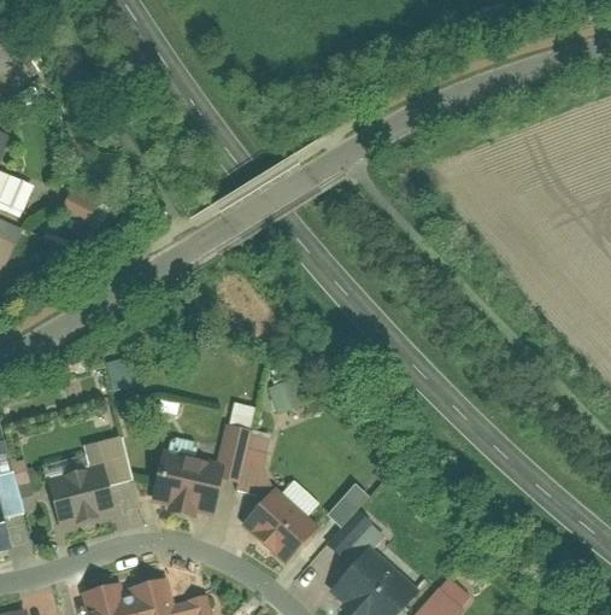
[(0,64),(18,52),(0,27),(0,64)]
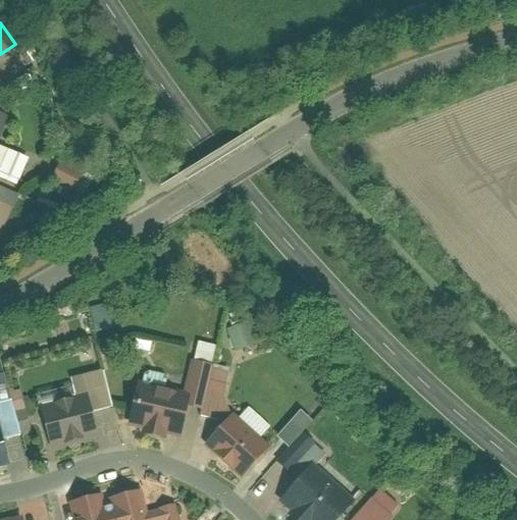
[(0,169),(11,174),(21,152),(0,143),(0,137),(9,115),(0,110),(0,169)]
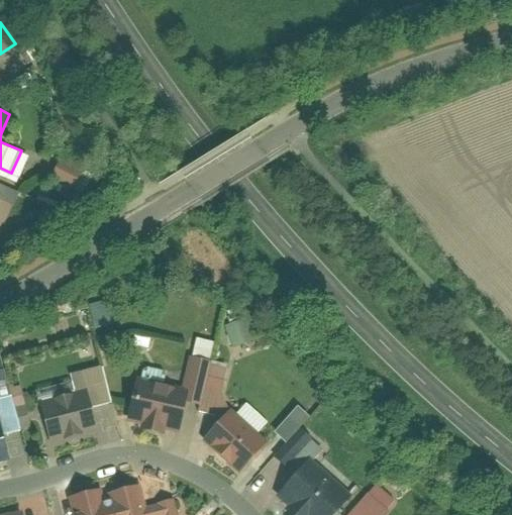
[(58,156),(41,175),(65,193),(80,175),(58,156)]
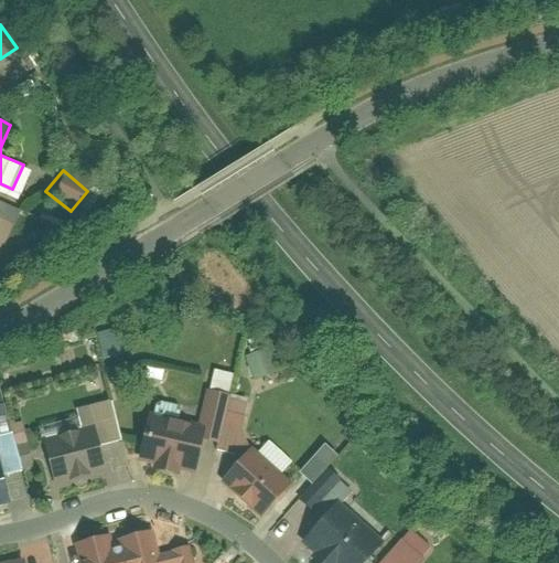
[(0,214),(12,220),(18,208),(0,199),(0,214)]
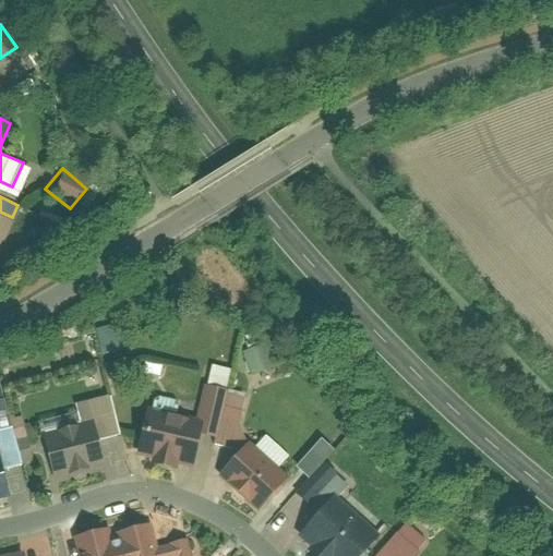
[(203,422),(200,434),(216,437),(227,387),(212,384),(203,422)]
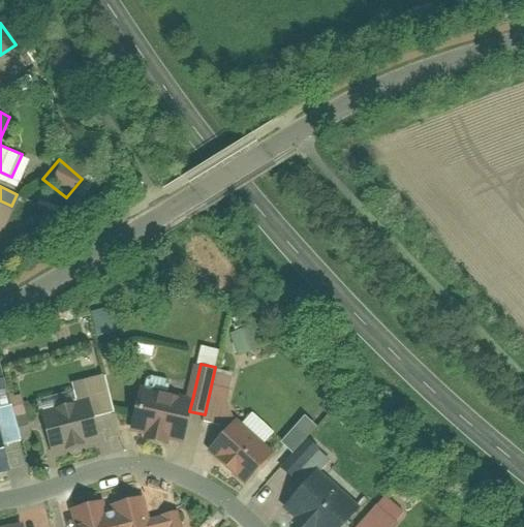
[(233,371),(215,367),(205,414),(204,420),(221,423),(233,371)]
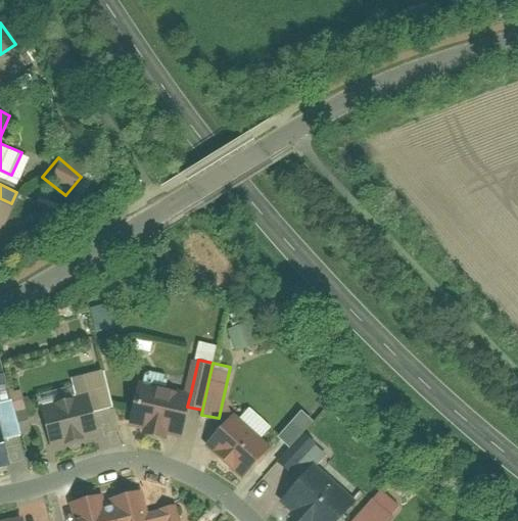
[(87,393),(92,411),(113,405),(103,368),(69,377),(75,396),(87,393)]
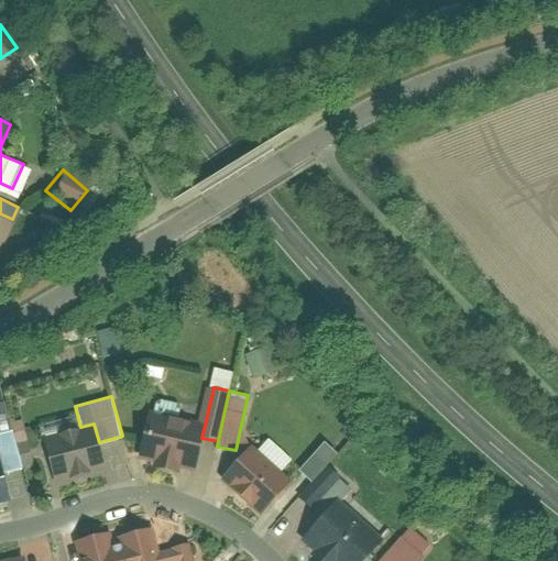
[(135,458),(194,471),(201,438),(205,426),(146,413),(135,458)]
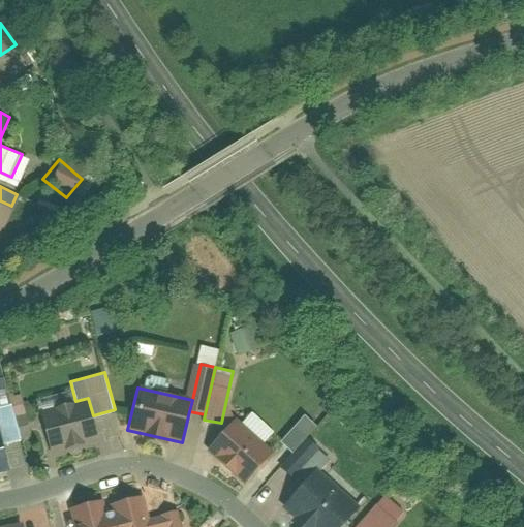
[(41,410),(53,452),(99,438),(93,415),(88,398),(75,401),(41,410)]
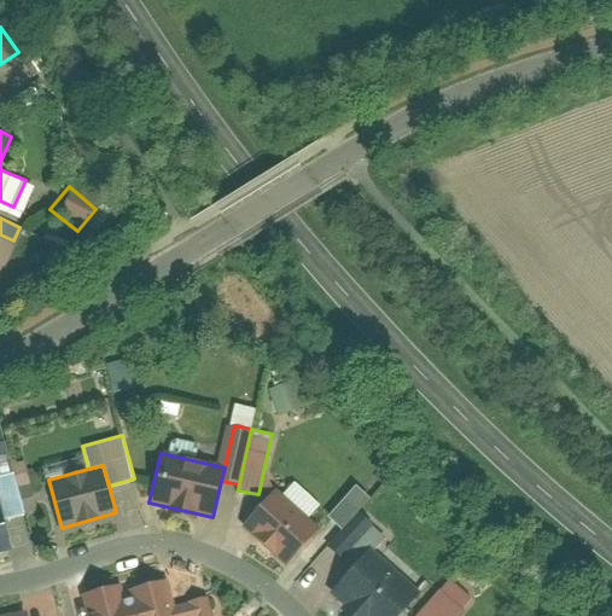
[(0,507),(3,516),(24,510),(12,468),(0,471),(0,507)]
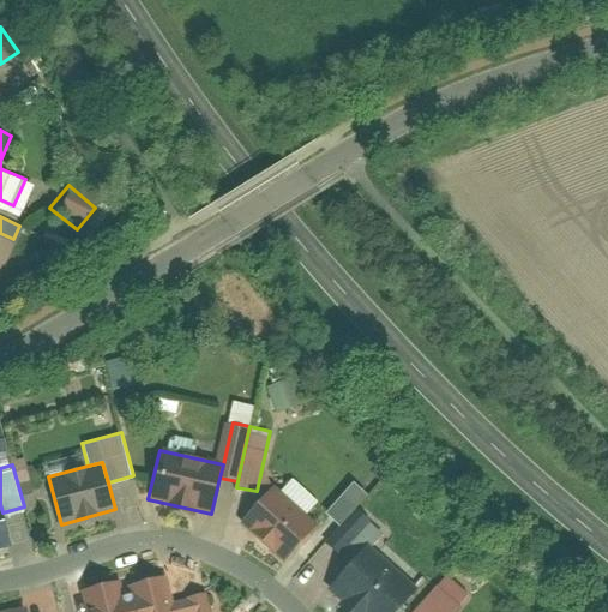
[(317,514),(331,526),(359,493),(344,481),(317,514)]
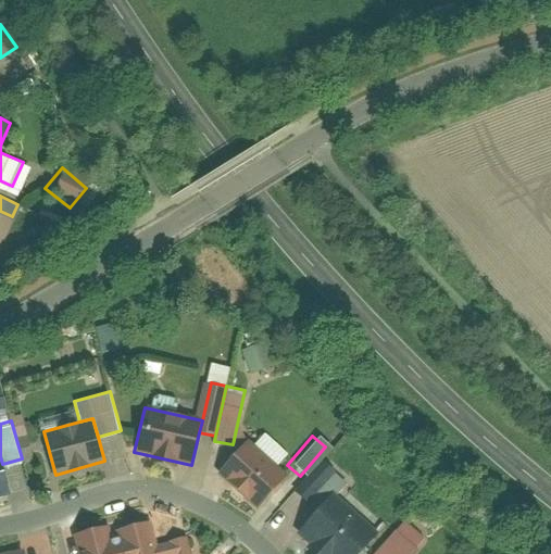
[(216,474),(258,511),(289,476),(248,439),(216,474)]
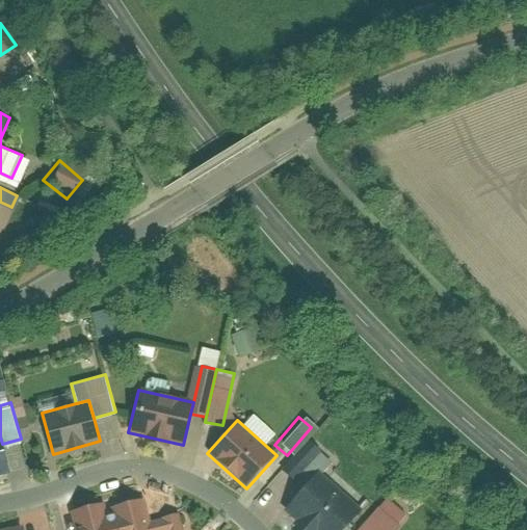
[(0,474),(9,472),(2,444),(0,436),(0,474)]
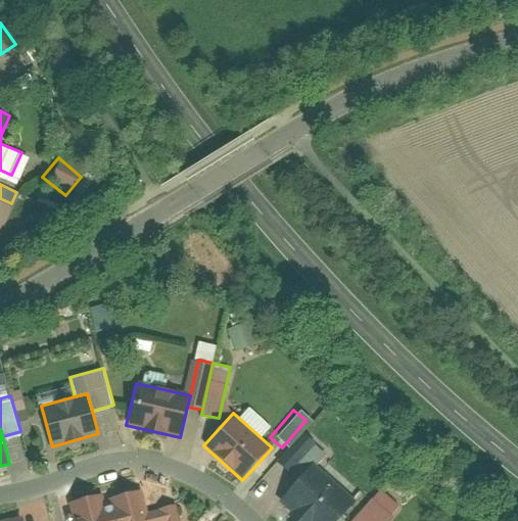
[(276,461),(297,478),(311,463),(324,447),(302,429),(276,461)]
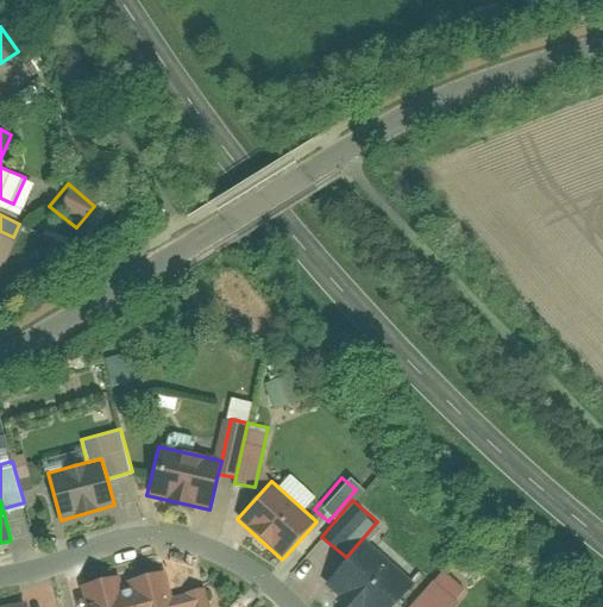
[(325,583),(353,606),(393,606),(413,582),(362,539),(346,557),(325,583)]
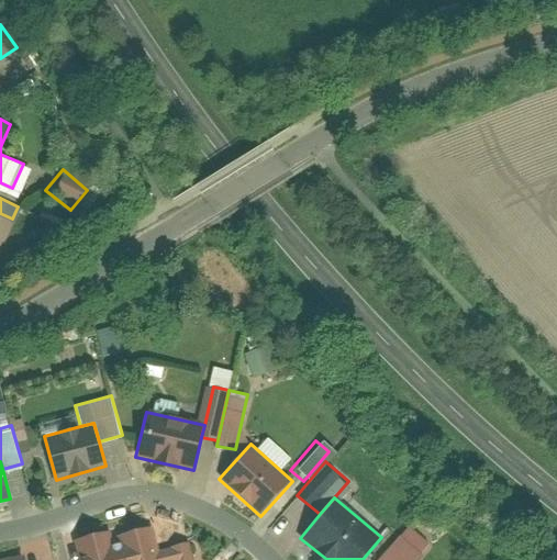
[(113,537),(119,559),(162,559),(159,550),(153,526),(113,537)]
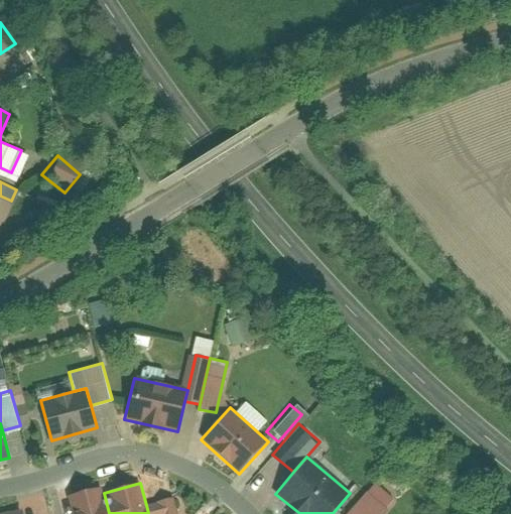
[(68,494),(73,513),(109,513),(104,493),(101,484),(68,494)]
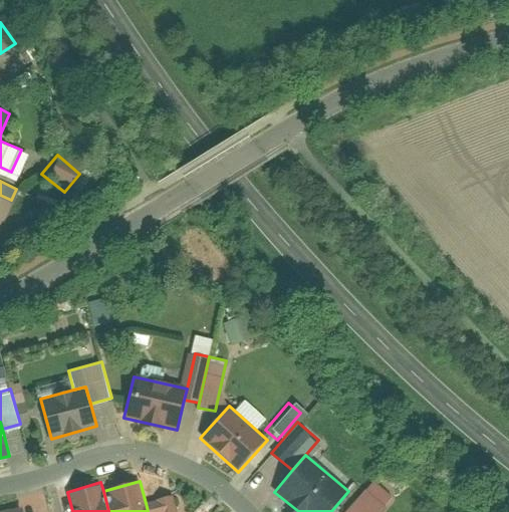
[(344,511),(375,511),(384,503),(365,488),(344,511)]
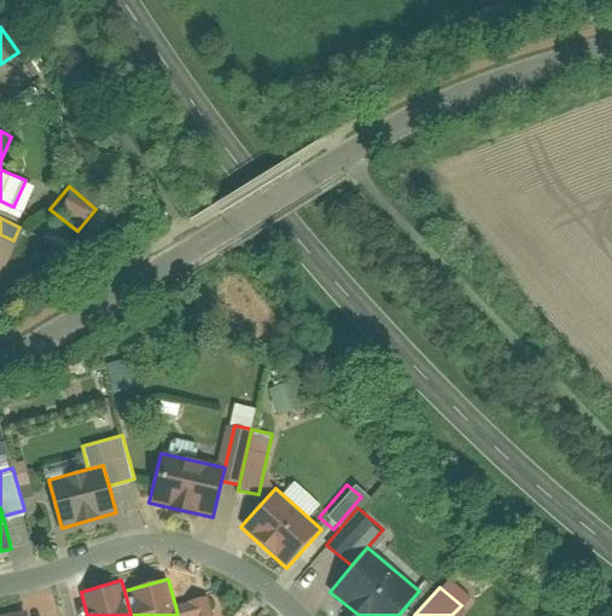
[(213,615),(208,597),(175,605),(178,615),(213,615)]
